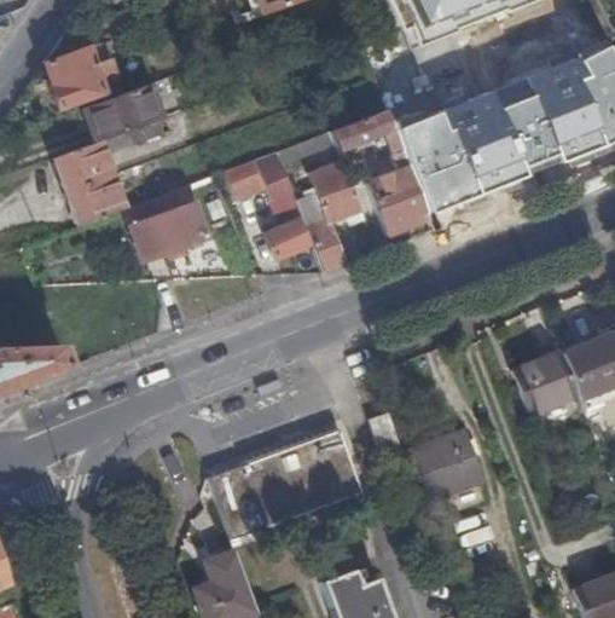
[(253,0),(260,16),(266,13),(260,0),(253,0)]
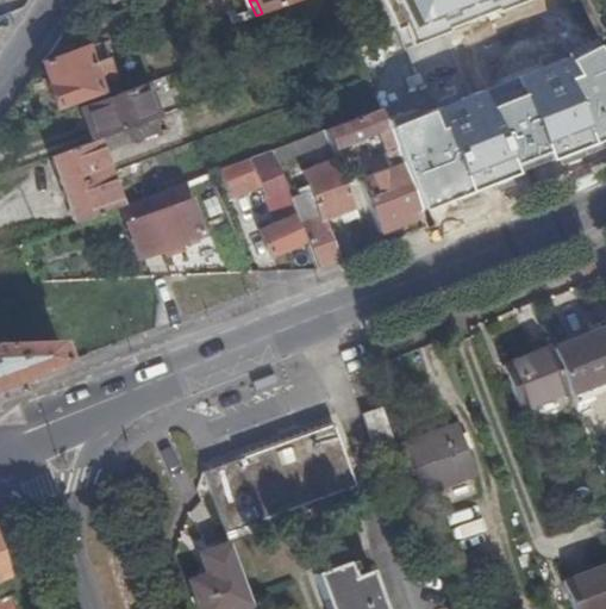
[(256,0),(262,13),(299,0),(256,0)]
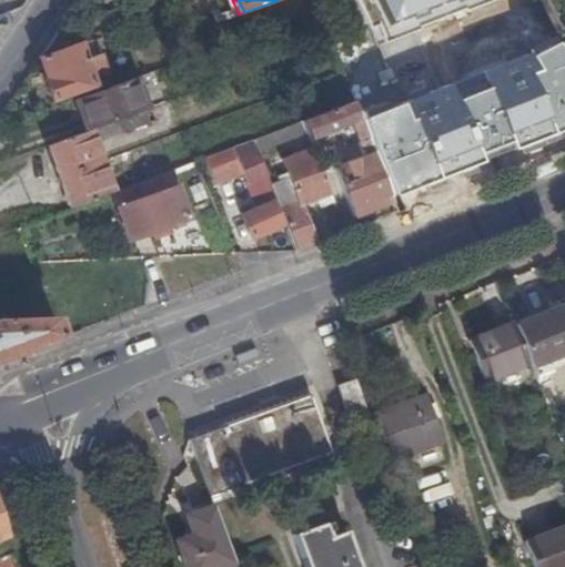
[(375,0),(391,39),(490,0),(375,0)]
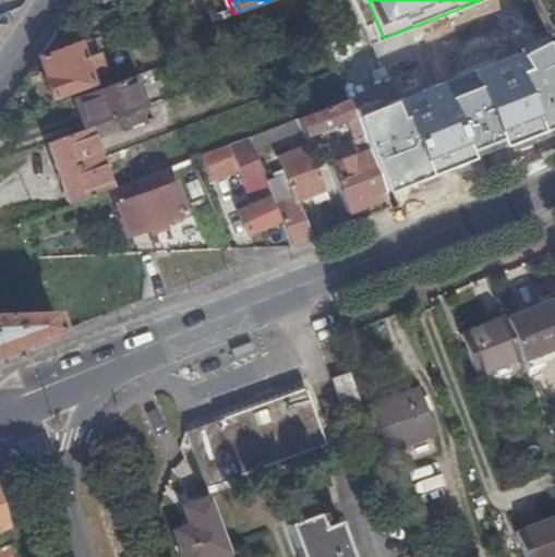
[(48,47),(41,57),(49,79),(47,79),(53,99),(99,83),(96,73),(109,69),(103,51),(92,56),(87,41),(93,38),(92,32),(48,47)]
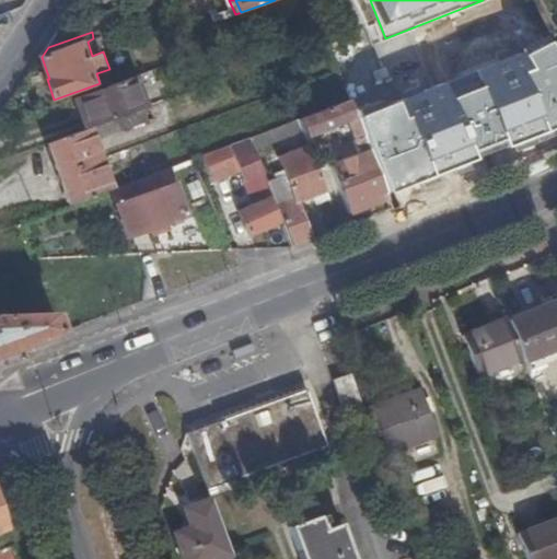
[(332,106),(350,100),(328,41),(309,48),(332,106)]
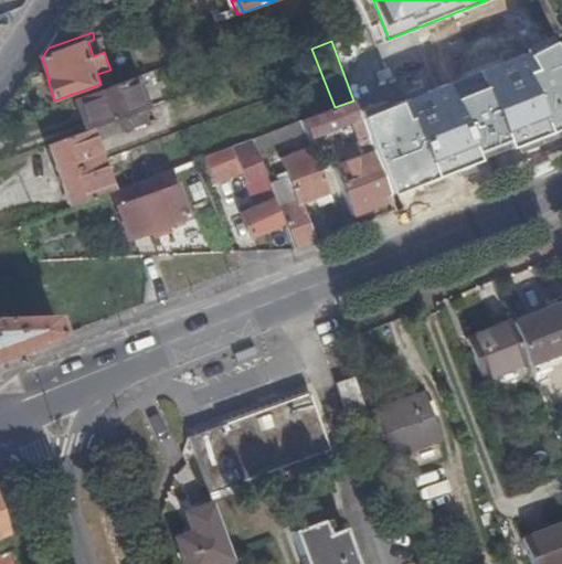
[(361,119),(393,199),(561,131),(561,41),(361,119)]
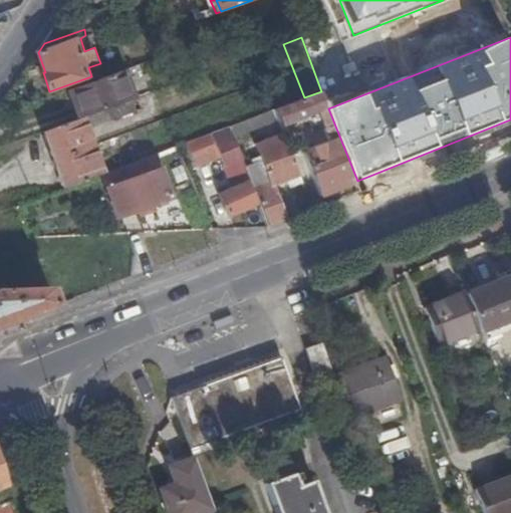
[(139,97),(128,68),(122,70),(134,98),(139,97)]
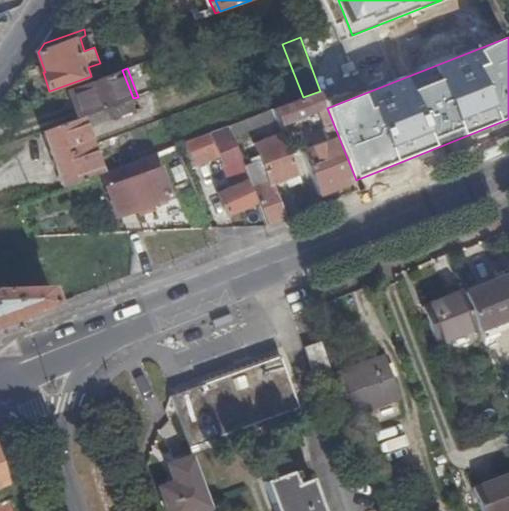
[(122,70),(73,87),(84,116),(133,98),(122,70)]
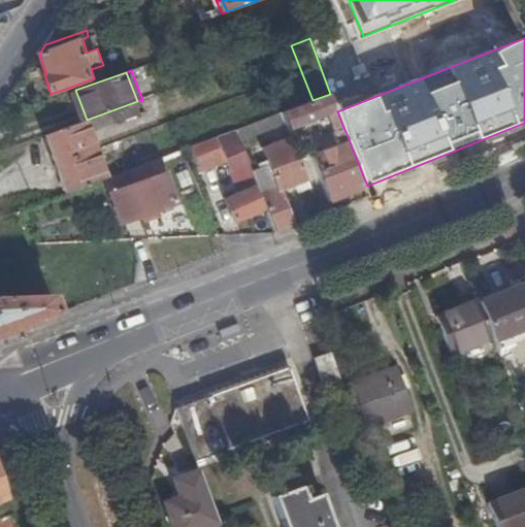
[(71,92),(81,122),(87,120),(75,90),(71,92)]
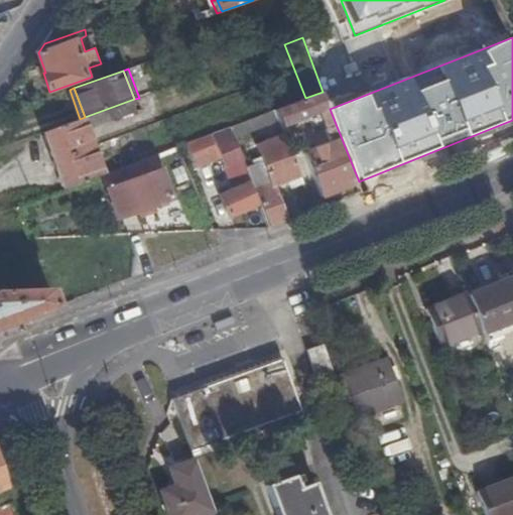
[(85,117),(89,128),(129,114),(133,125),(168,112),(160,90),(139,98),(134,99),(85,117)]
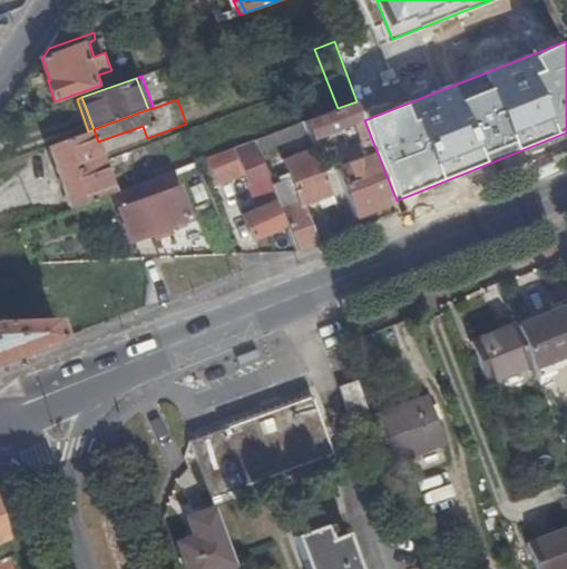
[(358,215),(397,200),(364,120),(357,101),(338,108),(306,120),(311,130),(314,138),(353,124),(365,155),(338,166),(358,215)]
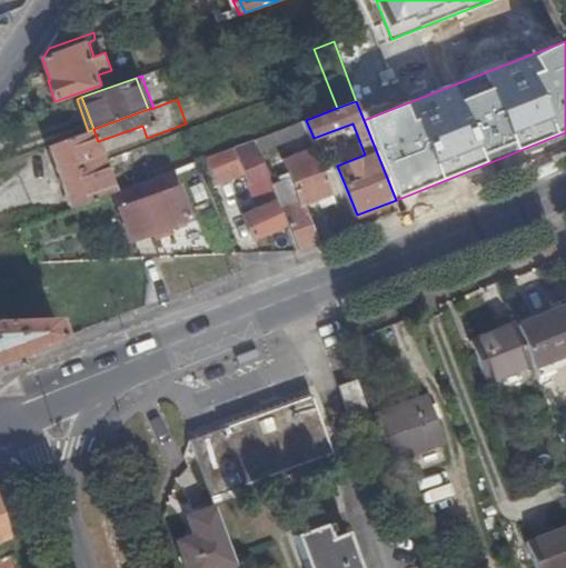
[(299,135),(310,130),(306,120),(295,125),(299,135)]
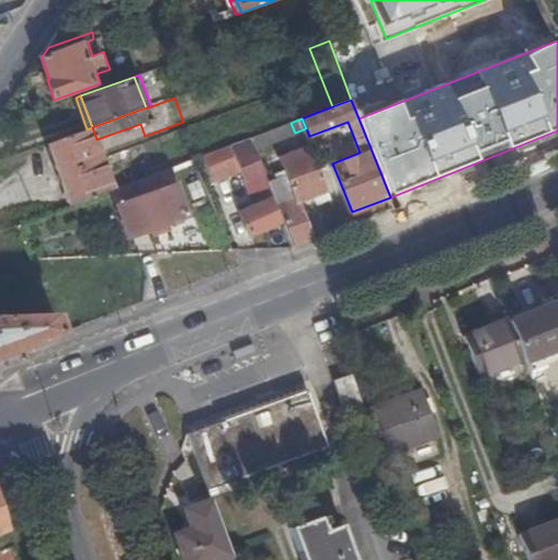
[(50,143),(72,204),(112,189),(114,189),(106,166),(97,139),(92,127),(87,129),(50,143)]
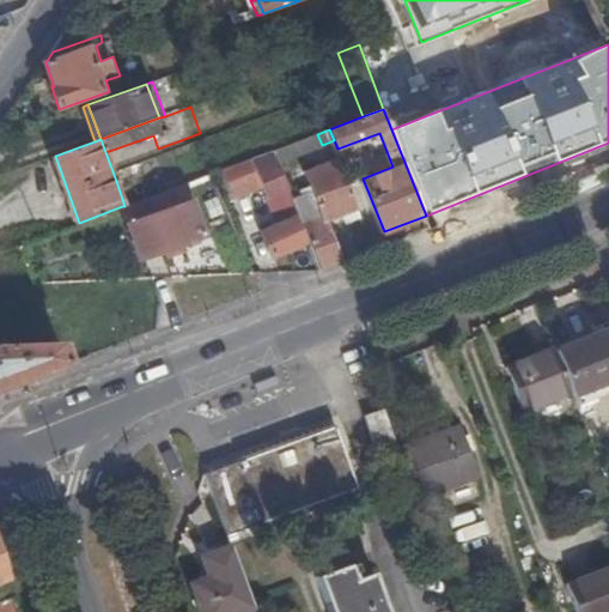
[(275,150),(262,155),(265,161),(278,156),(275,150)]
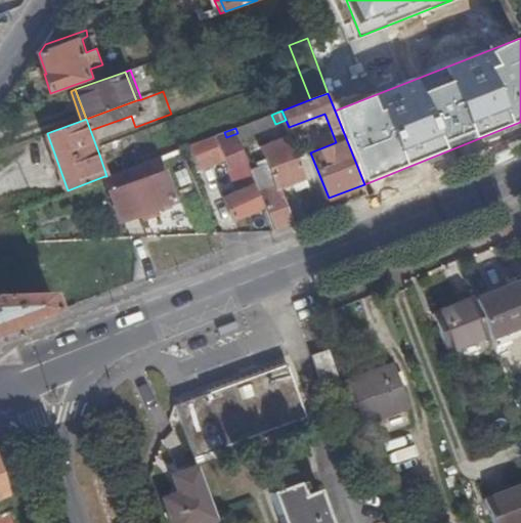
[(159,157),(166,154),(158,133),(129,143),(137,165),(159,157)]
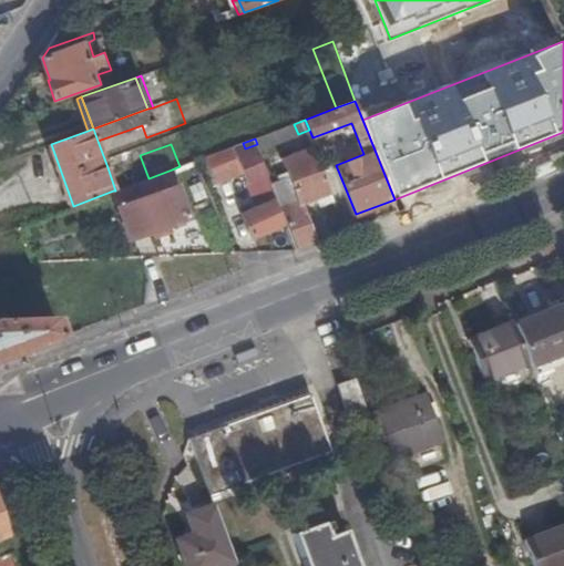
[(287,220),(297,248),(318,240),(303,203),(332,191),(315,144),(284,157),(290,178),(273,185),(278,199),(287,220)]
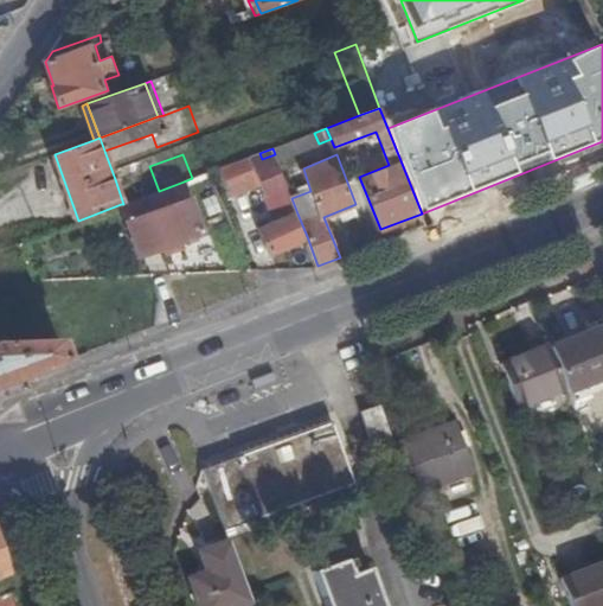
[(262,184),(265,195),(283,187),(273,160),(232,177),(239,193),(262,184)]
